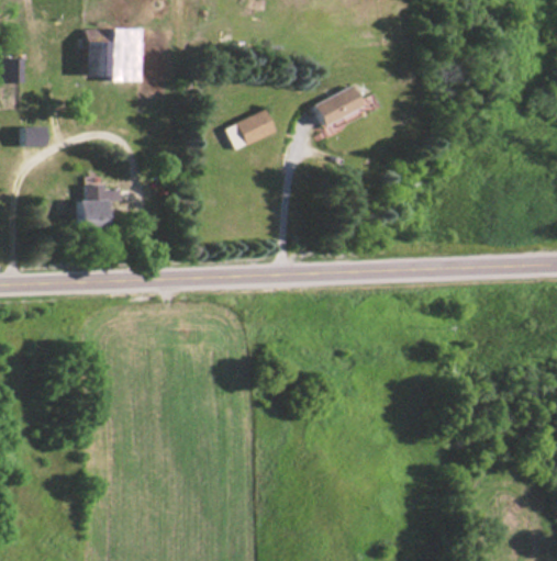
[(143,29),(112,29),(112,41),(87,41),(87,79),(143,80),(143,29)]
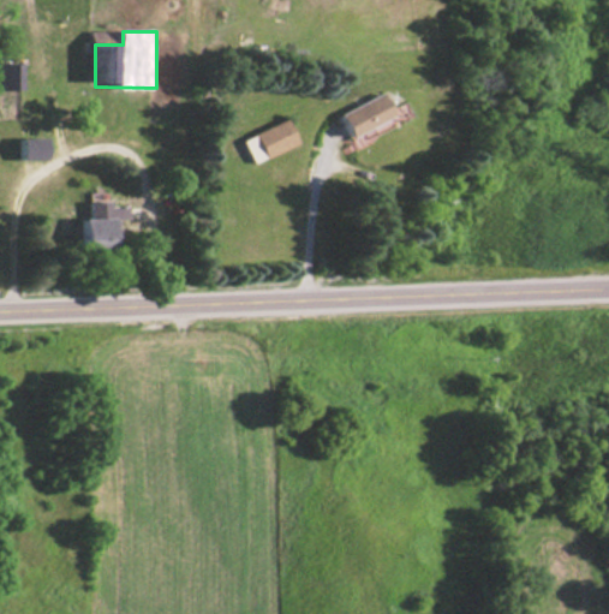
[(28,93),(28,64),(4,64),(4,93),(28,93)]
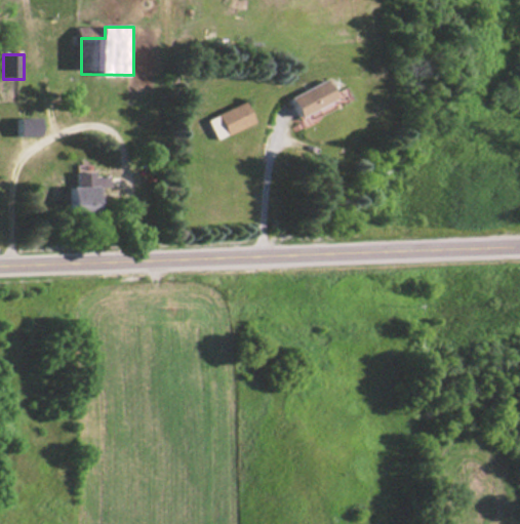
[(341,102),(331,80),(295,96),(305,117),(341,102)]
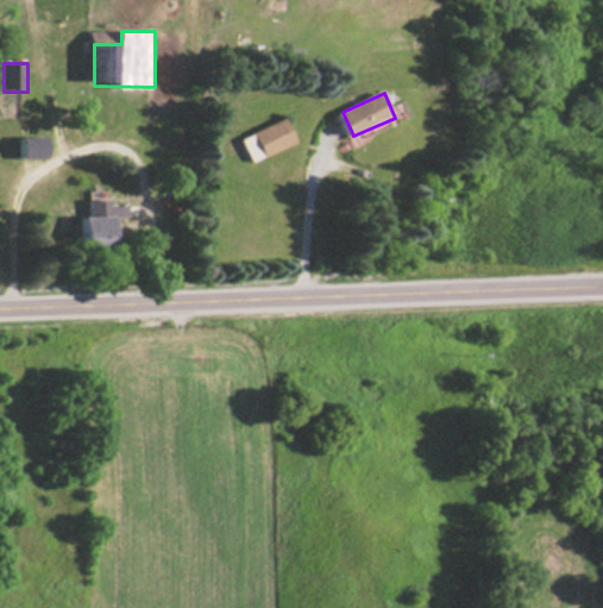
[(256,163),(300,144),(290,120),(245,139),(256,163)]
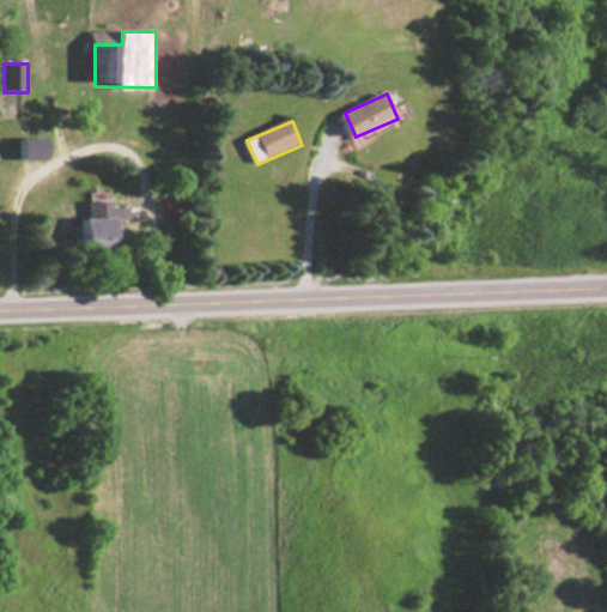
[(49,139),(26,139),(26,161),(49,161),(49,139)]
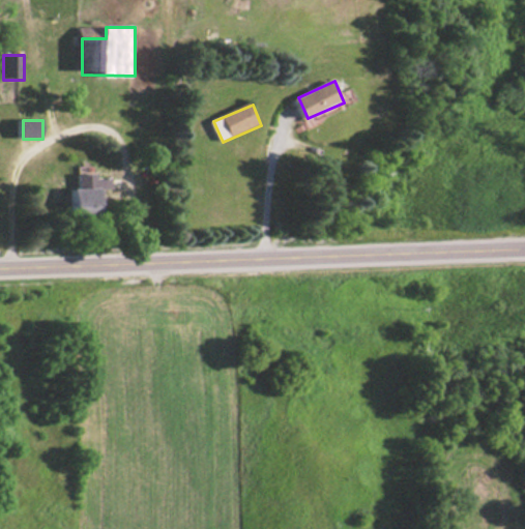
[(79,213),(103,213),(103,189),(79,189),(79,213)]
